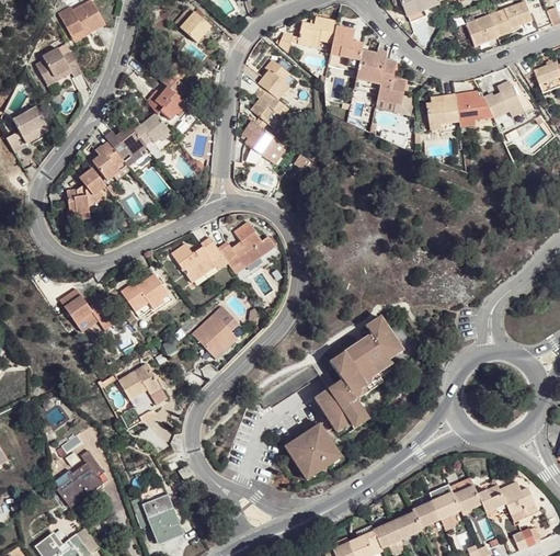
[(111,21),(98,0),(87,0),(79,4),(77,1),(65,8),(77,33),(93,23),(96,30),(111,21)]
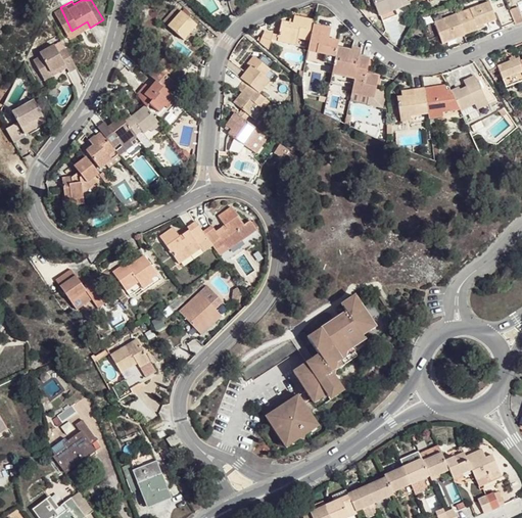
[(372,0),(374,5),(379,15),(395,9),(410,3),(408,0),(372,0)]
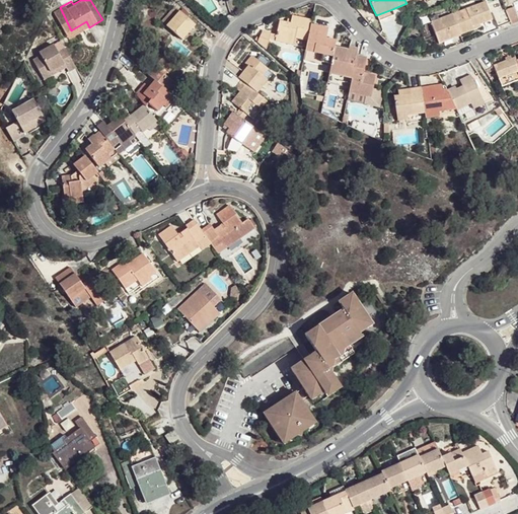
[(488,3),(454,15),(461,35),(475,30),(474,27),(485,24),(494,21),(488,3)]
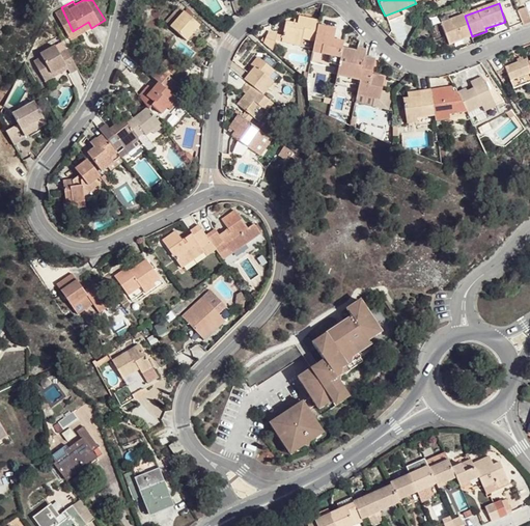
[(529,15),(527,8),(519,11),(524,24),(524,26),(529,24),(529,15)]
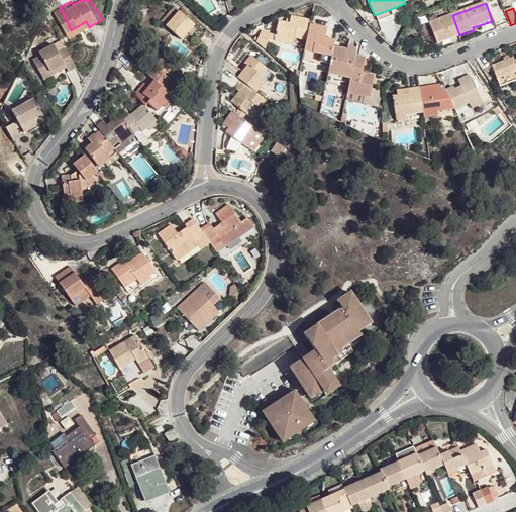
[(504,11),(492,15),(497,28),(510,23),(505,11),(504,11)]
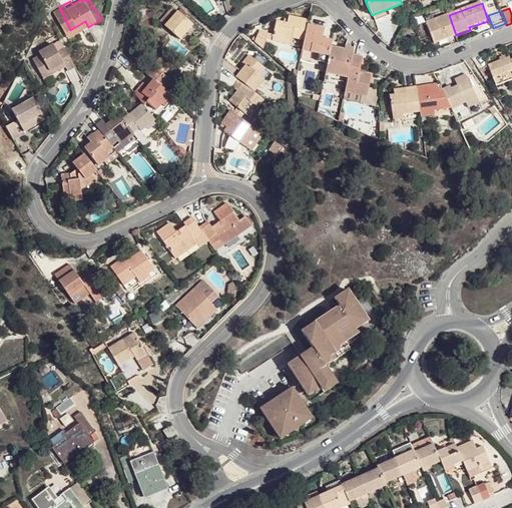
[(449,15),(427,22),(434,44),(445,40),(456,36),(456,35),(449,15)]
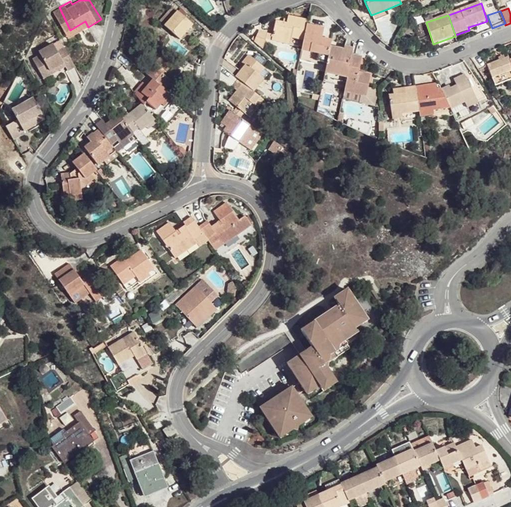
[(306,24),(306,19),(286,16),(285,23),(280,23),(274,22),(271,41),(289,44),(290,38),(303,39),(306,24)]
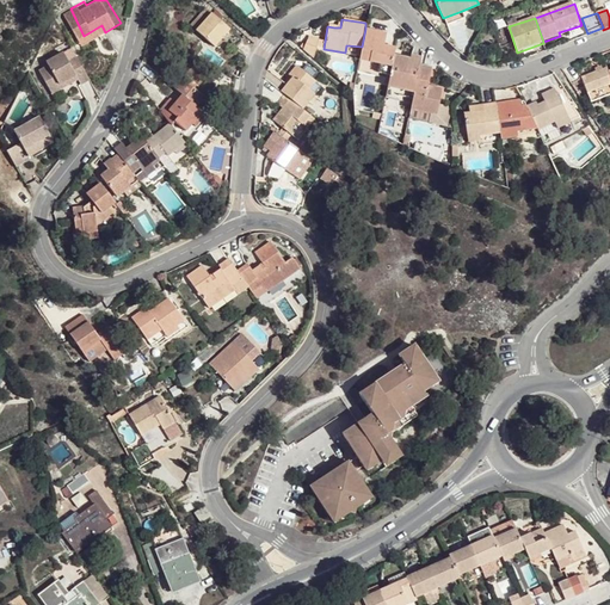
[(214,22),(198,38),(217,56),(234,39),(214,22)]
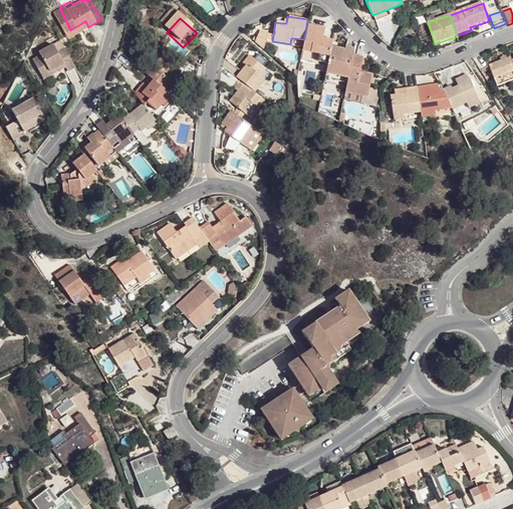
[(73,35),(88,27),(85,21),(70,30),(73,35)]
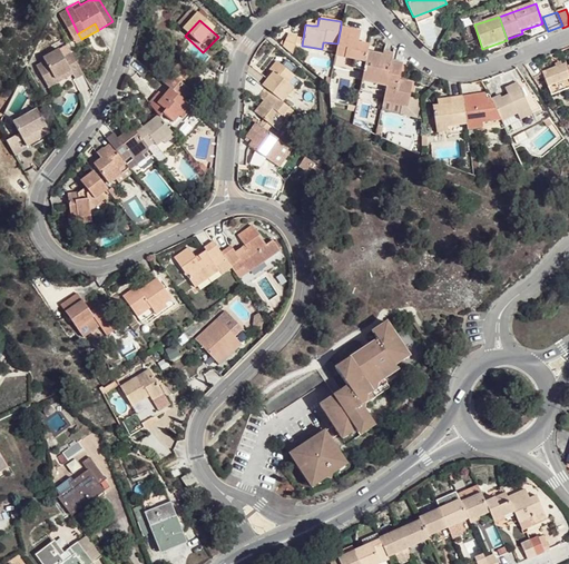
[(341,27),(337,43),(336,51),(336,56),(355,58),(354,67),(366,68),(369,49),(356,48),(357,41),(359,36),(360,29),(341,27)]
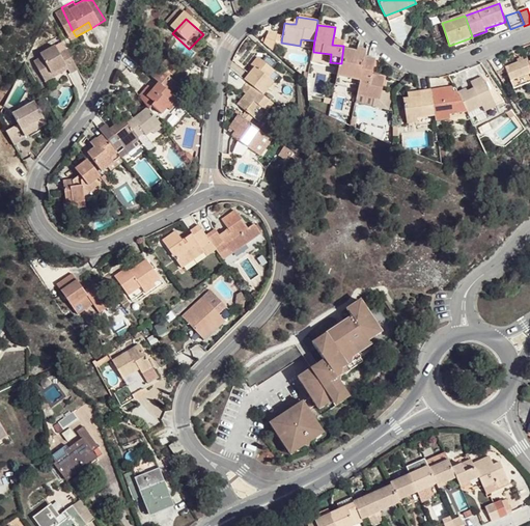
[(433,30),(436,38),(444,36),(441,27),(433,30)]
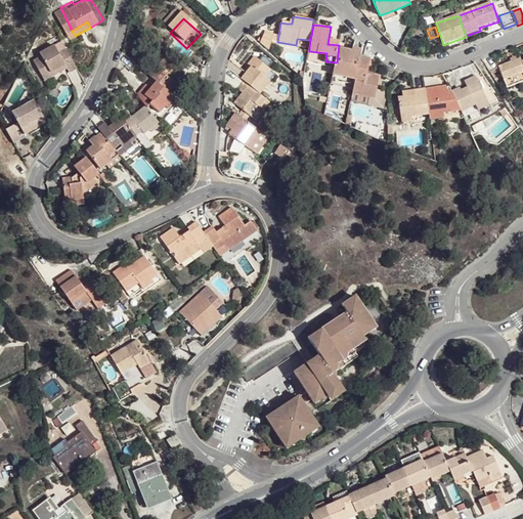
[(263,34),(261,42),(269,49),(274,33),(270,33),(263,34)]
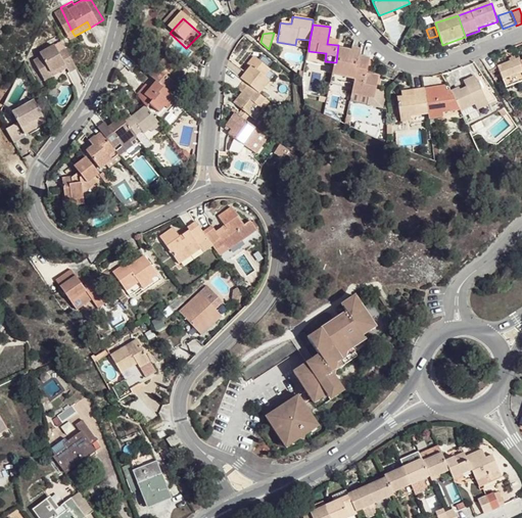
[(310,40),(296,39),(295,45),(309,47),(310,40)]
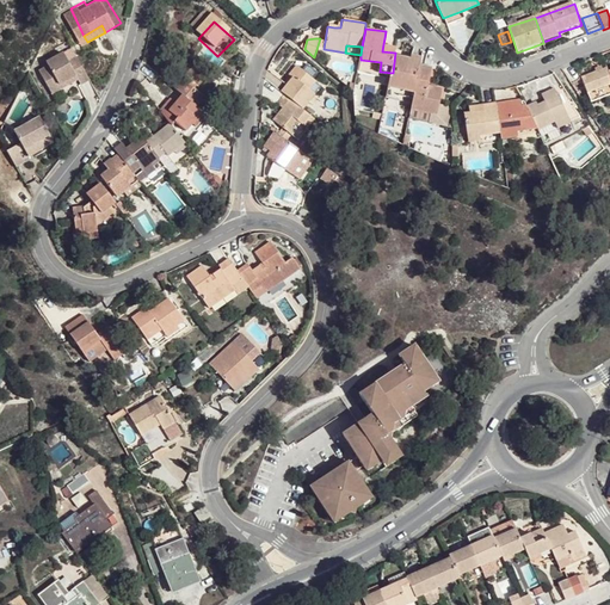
[(93,74),(79,51),(69,56),(65,48),(48,57),(49,61),(39,66),(54,90),(63,84),(62,79),(78,71),(80,75),(84,80),(93,74)]
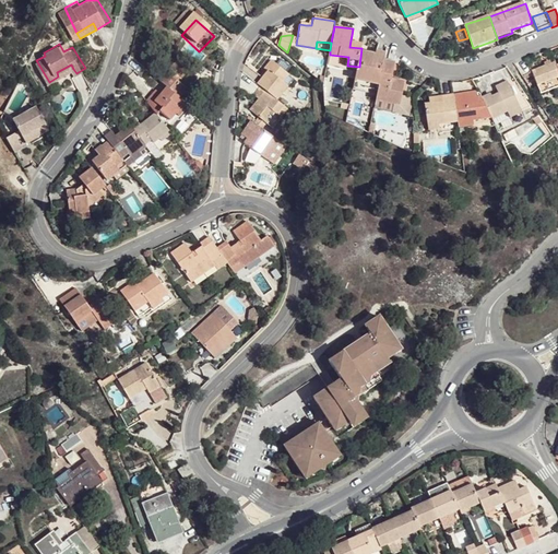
[(376,50),(361,48),(359,67),(358,70),(357,77),(380,81),(384,56),(386,48),(381,48),(376,47),(376,50)]
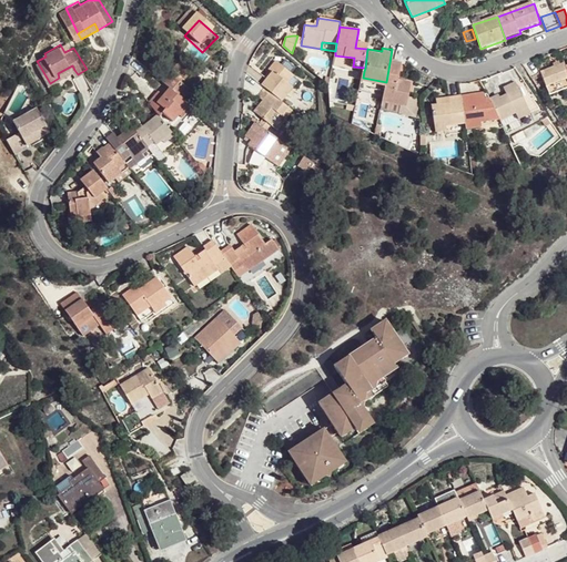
[(402,59),(391,57),(386,82),(385,88),(384,98),(402,101),(408,102),(413,78),(403,75),(402,78),(398,77),(398,75),(401,67),(402,59)]
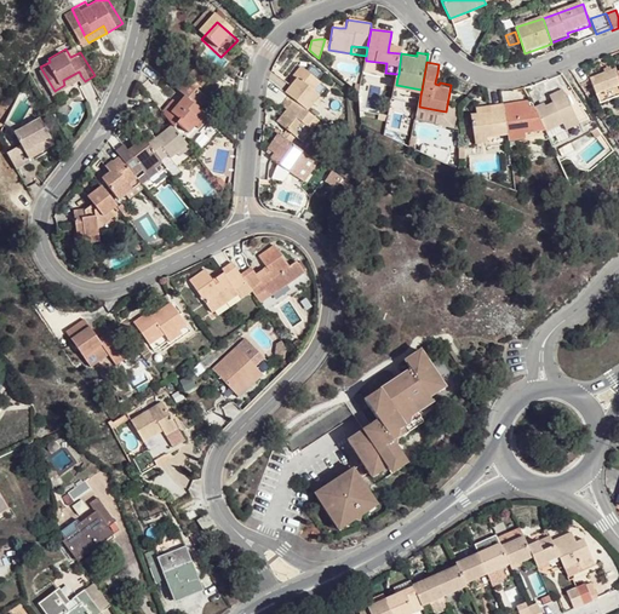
[(194,67),(181,80),(188,89),(200,98),(208,91),(212,93),(224,80),(219,75),(213,70),(211,74),(205,78),(200,73),(194,67)]
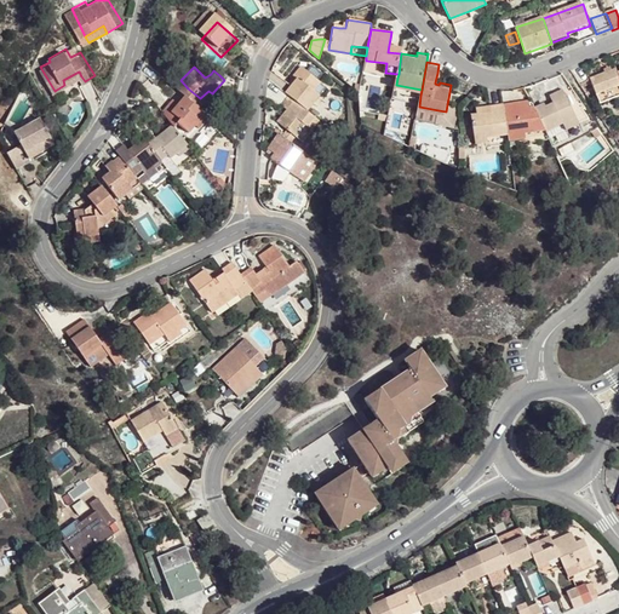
[(299,72),(296,76),(299,79),(293,86),(287,93),(290,96),(308,112),(321,96),(315,91),(322,82),(303,67),(299,72)]
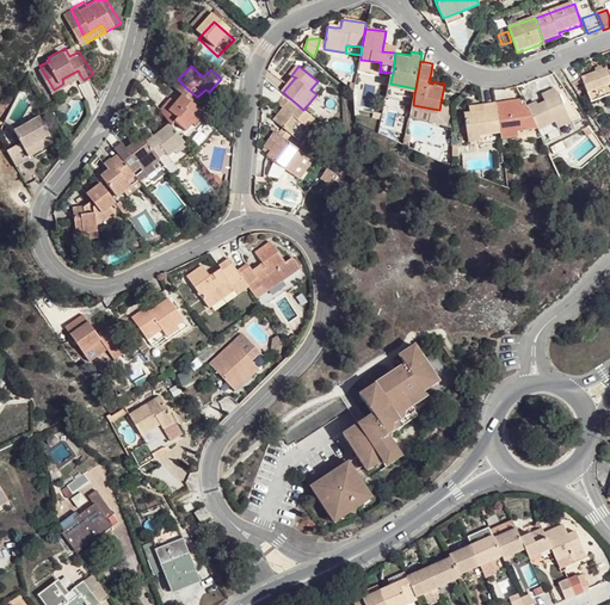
[(609,68),(586,76),(595,102),(609,96),(609,68)]
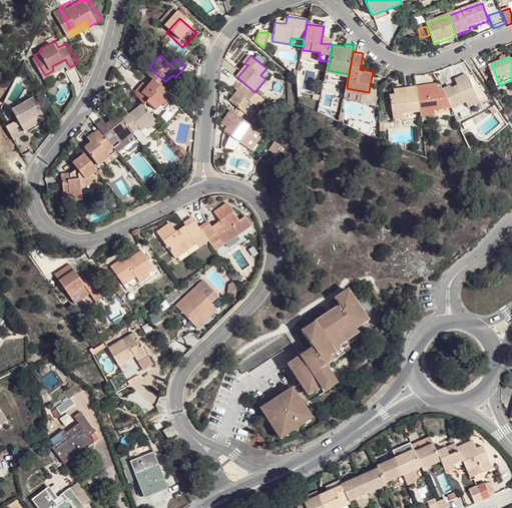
[(53,70),(67,63),(65,59),(52,66),(53,70)]
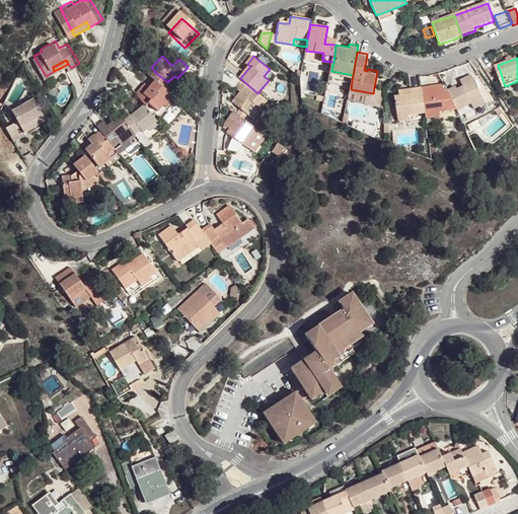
[(247,64),(242,70),(245,72),(250,66),(247,64)]
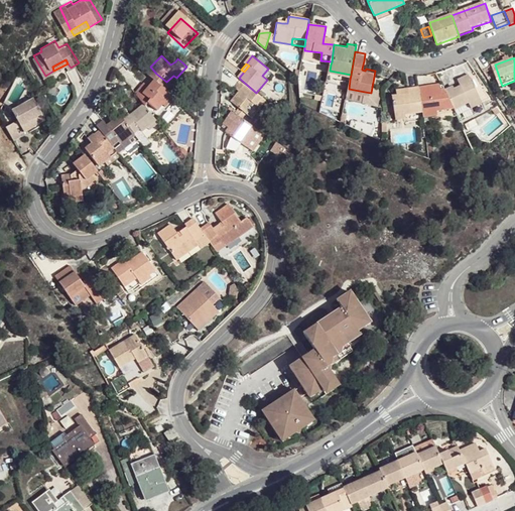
[(190,71),(186,67),(176,78),(180,82),(190,71)]
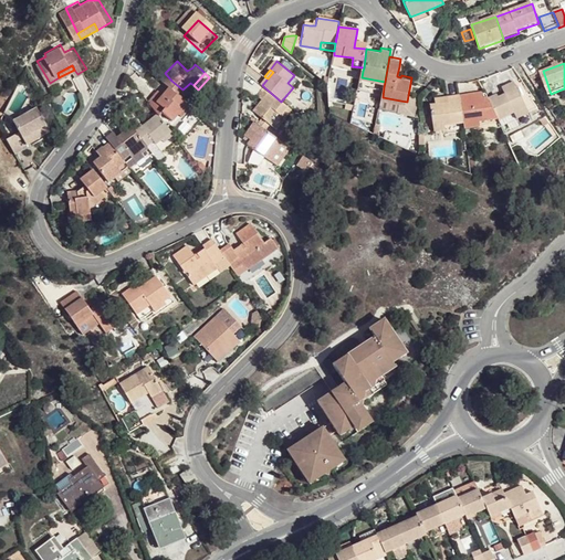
[(300,80),(294,75),(288,83),(293,87),(300,80)]
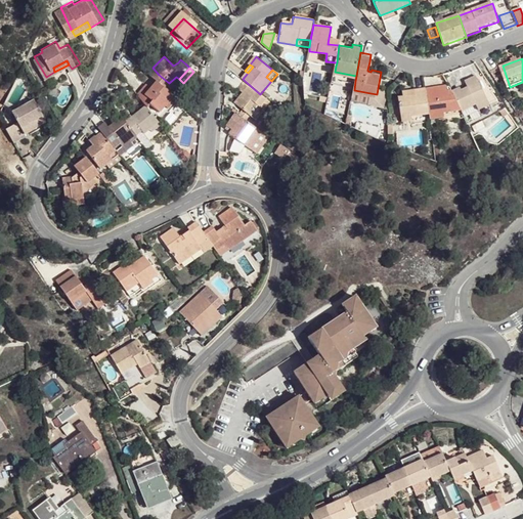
[(145,80),(140,86),(149,98),(151,96),(160,104),(163,101),(166,98),(163,95),(172,86),(169,83),(159,75),(149,85),(145,80)]
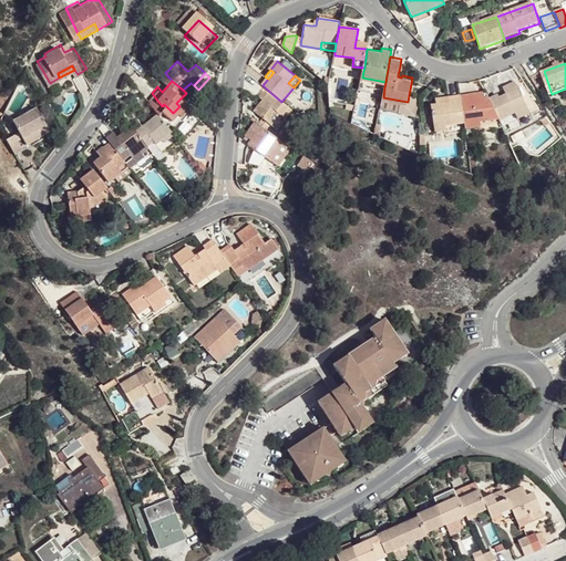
[(191,83),(183,90),(186,93),(194,85),(191,83)]
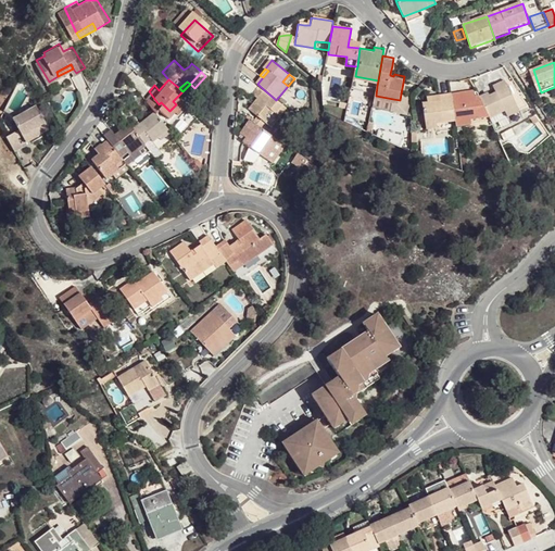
[(496,95),(486,99),(486,100),(481,102),(490,117),(490,120),(507,113),(506,113),(517,109),(515,107),(508,87),(506,83),(500,85),(494,87),(496,95)]
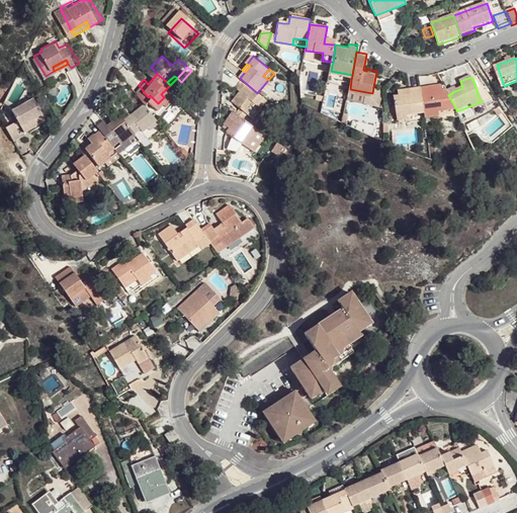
[(480,78),(474,81),(480,99),(488,95),(482,87),(485,85),(480,78)]
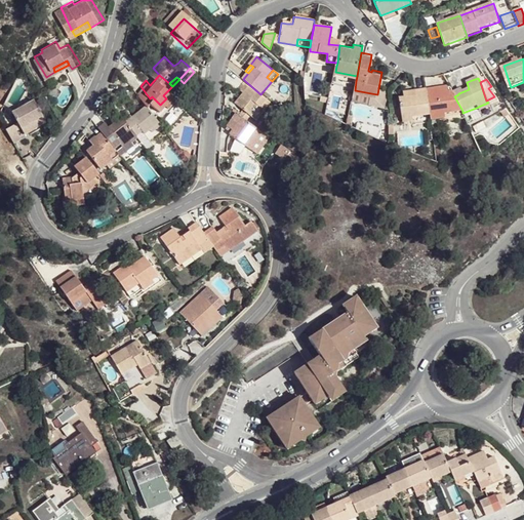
[(260,94),(245,81),(241,86),(246,90),(242,95),(237,101),(245,108),(252,113),(257,118),(271,103),(260,94)]
